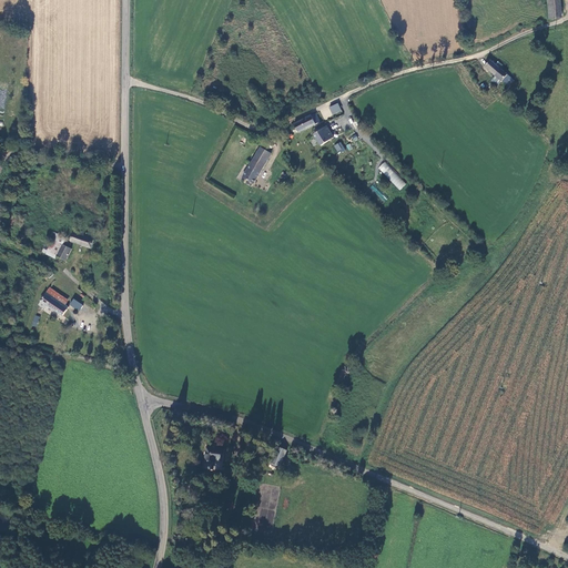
[(548,0),(550,18),(563,17),(561,0),(548,0)]
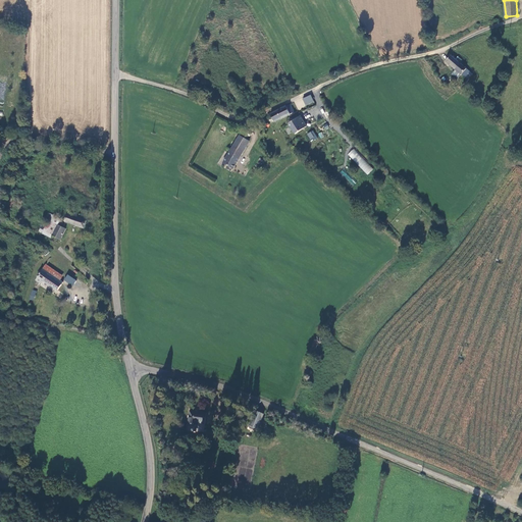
[(462,74),(468,68),(453,55),(447,61),(462,74)]
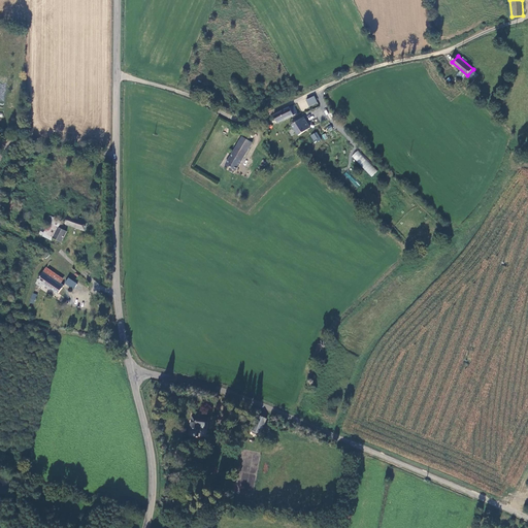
[(316,104),(312,98),(306,101),(310,107),(316,104)]
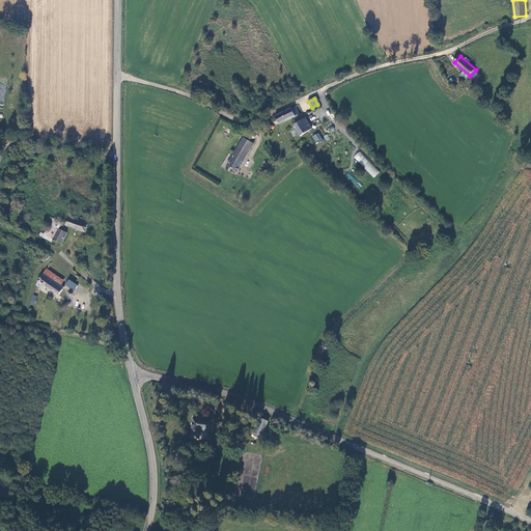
[(275,115),(278,123),(299,114),(296,106),(275,115)]
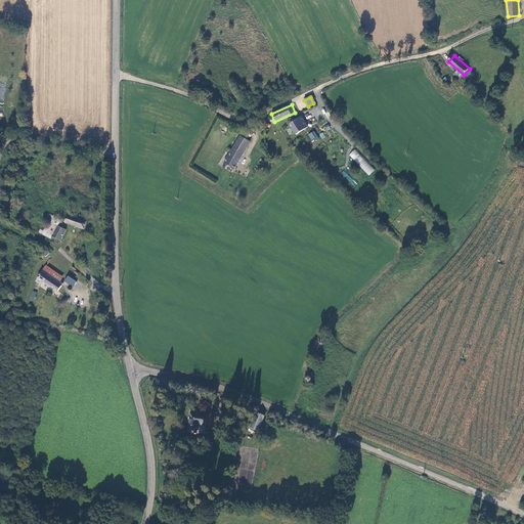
[(291,124),(296,134),(308,128),(303,118),(291,124)]
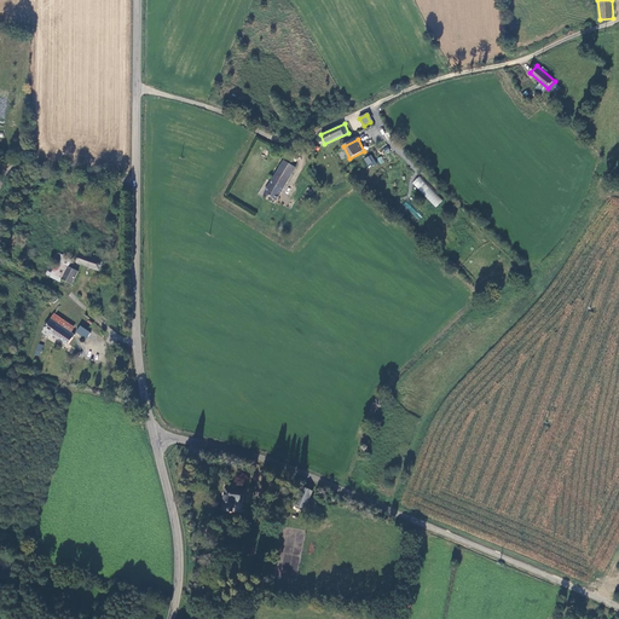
[(370,167),(376,162),(370,154),(364,158),(370,167)]
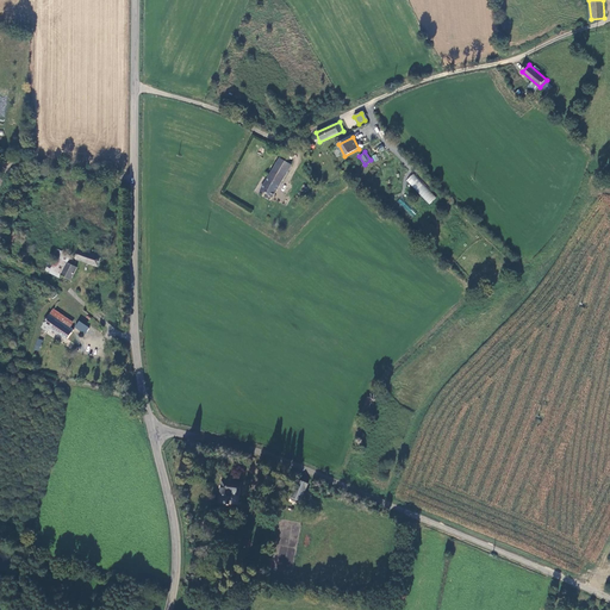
[(273,197),(284,178),(282,178),(286,170),(287,172),(291,165),(279,159),(275,165),(261,190),(273,197)]
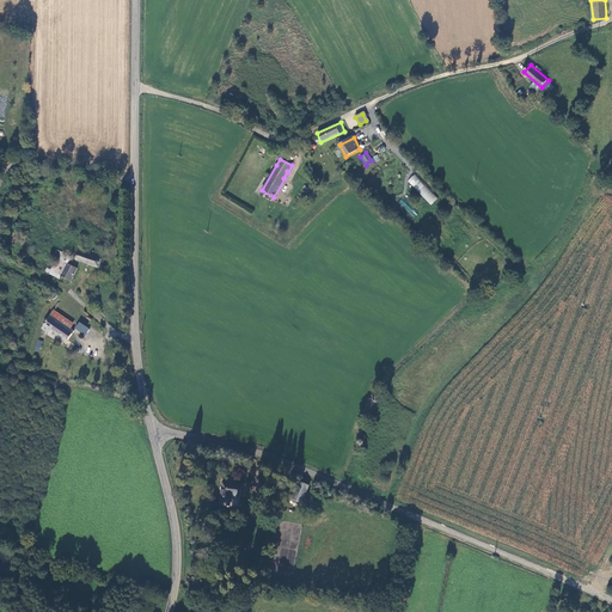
[(408,181),(430,206),(438,199),(415,173),(408,181)]
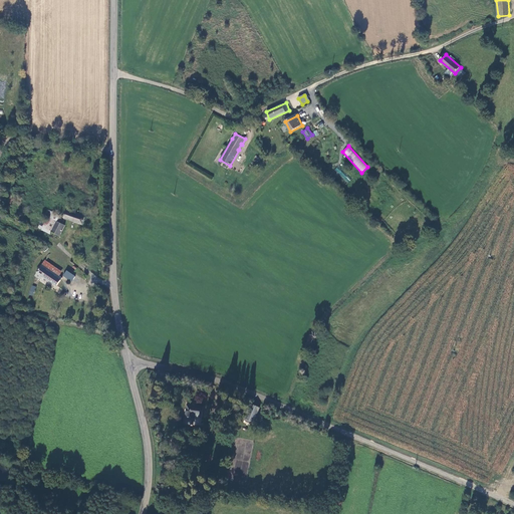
[(85,215),(65,208),(62,219),(62,218),(61,218),(61,217),(60,217),(59,217),(58,217),(58,219),(51,232),(58,236),(62,227),(61,226),(64,221),(66,220),(81,225),(85,215)]
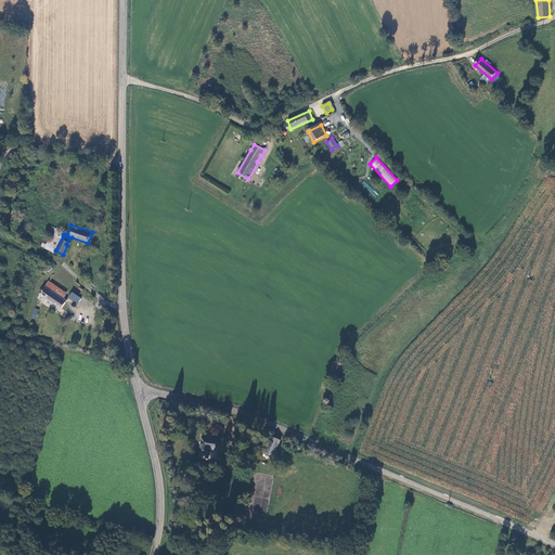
[(43,248),(54,253),(55,250),(63,236),(63,234),(53,230),(43,248)]
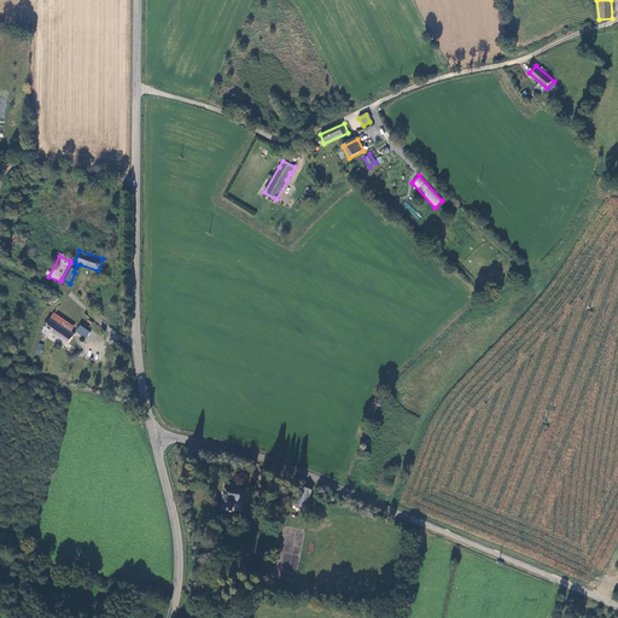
[(54,313),(51,318),(71,332),(75,327),(54,313)]
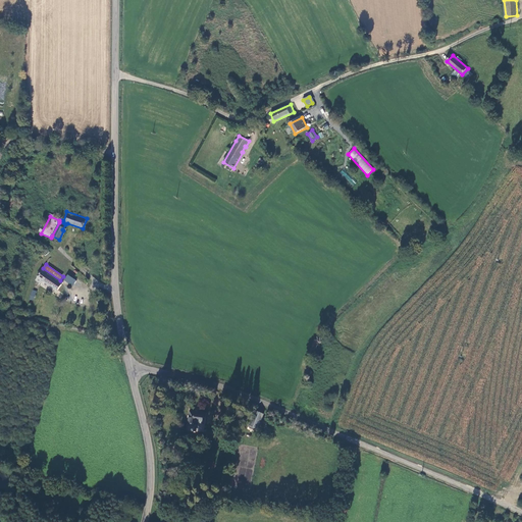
[(60,280),(43,268),(35,280),(41,284),(43,280),(58,291),(63,282),(60,280)]
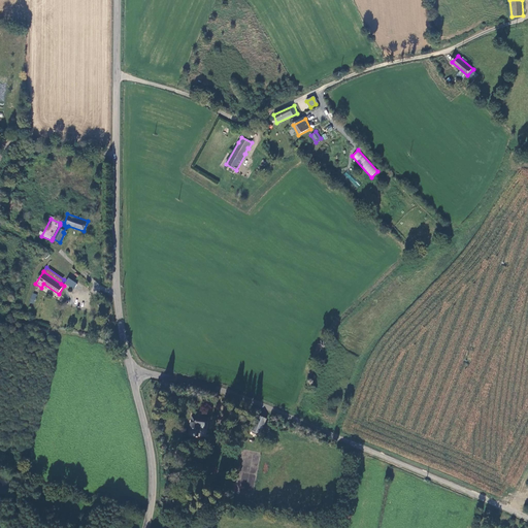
[(68,278),(64,284),(73,290),(77,285),(68,278)]
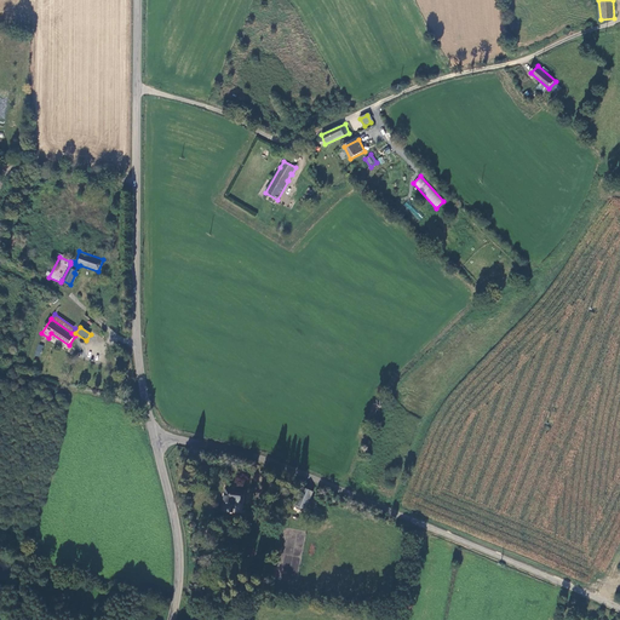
[(245,491),(225,487),(223,501),(234,504),(234,500),(242,503),(245,491)]
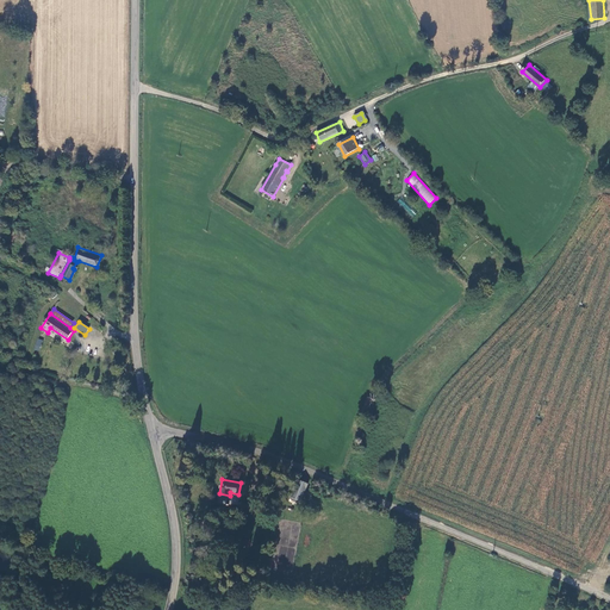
[(309,483),(300,479),(293,498),(302,502),(309,483)]
